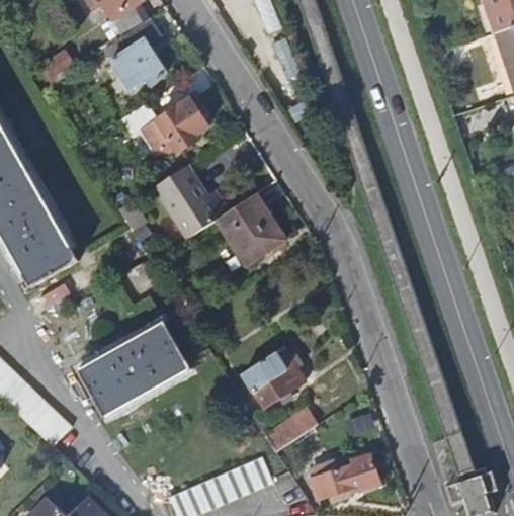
[(96,0),(120,35),(147,19),(136,2),(139,0),(96,0)]
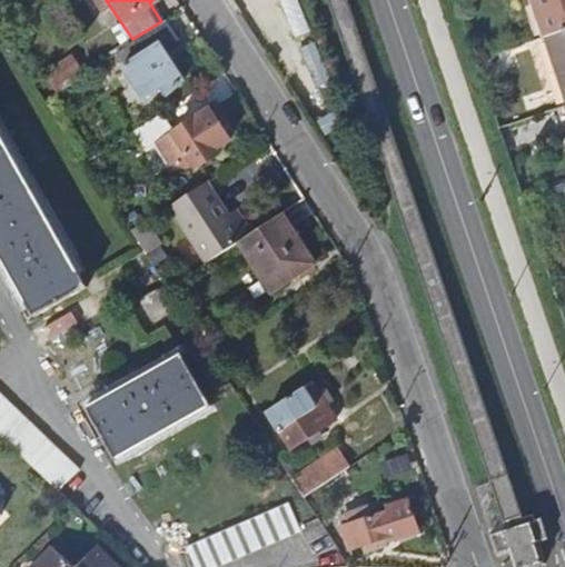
[(326,0),(491,481),(505,526),(487,531),(496,556),(506,551),(511,566),(528,566),(542,563),(535,543),(547,538),(539,515),(523,520),(346,0),(326,0)]
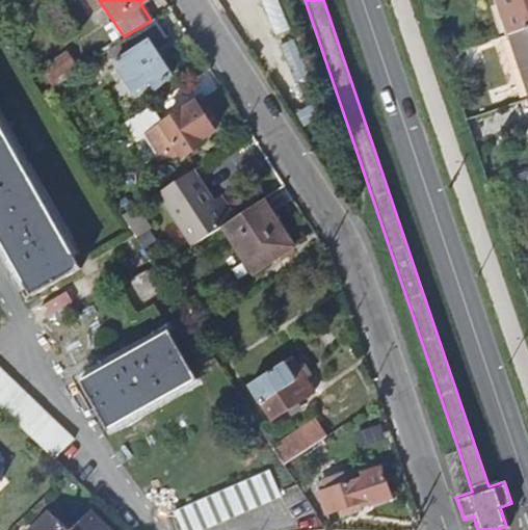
[(484,0),(498,36),(507,33),(495,0),(484,0)]
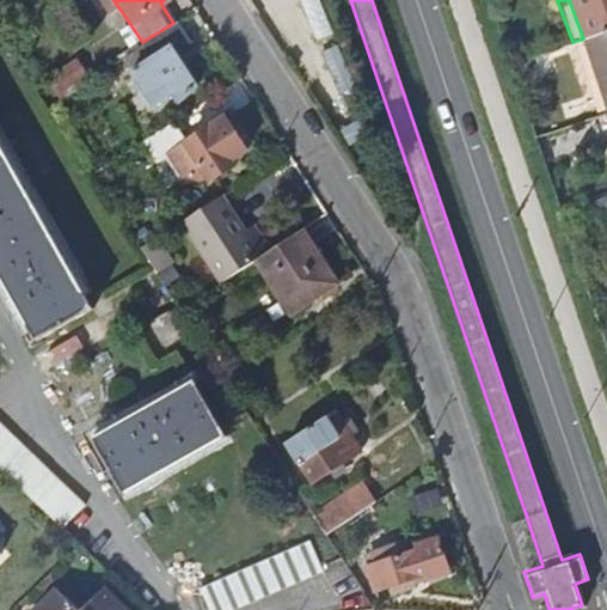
[(569,0),(583,38),(584,38),(606,30),(606,0),(569,0)]
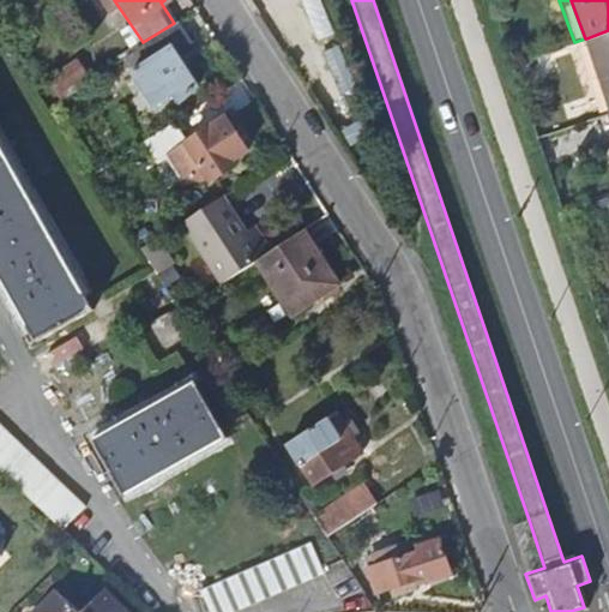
[(290,18),(302,42),(326,29),(314,6),(290,18)]
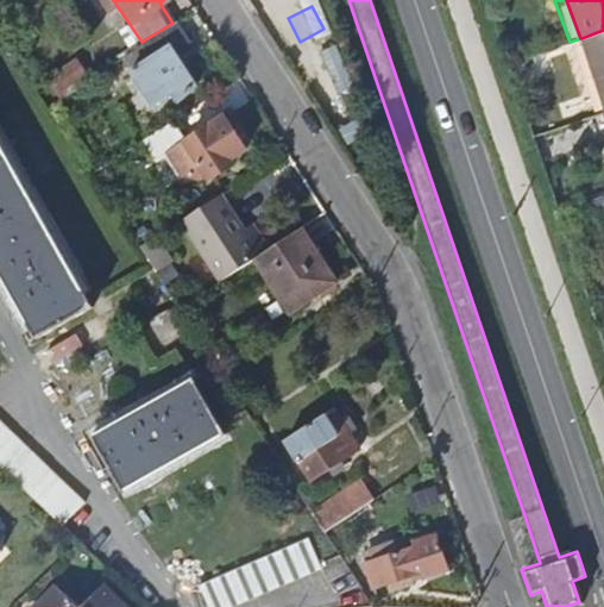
[(119,57),(150,106),(169,93),(176,105),(192,88),(169,54),(186,43),(172,23),(142,42),(119,57)]
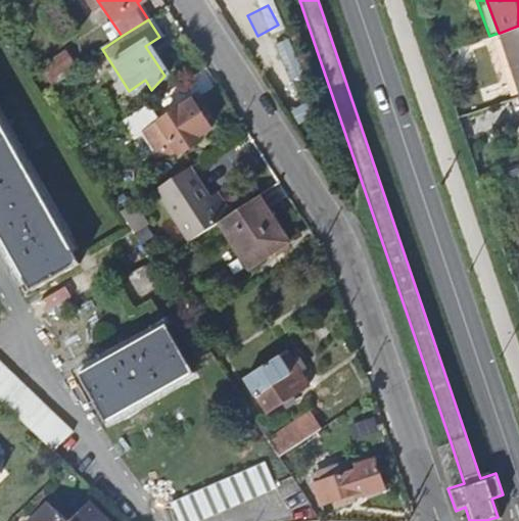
[(518,26),(500,33),(518,89),(518,26)]
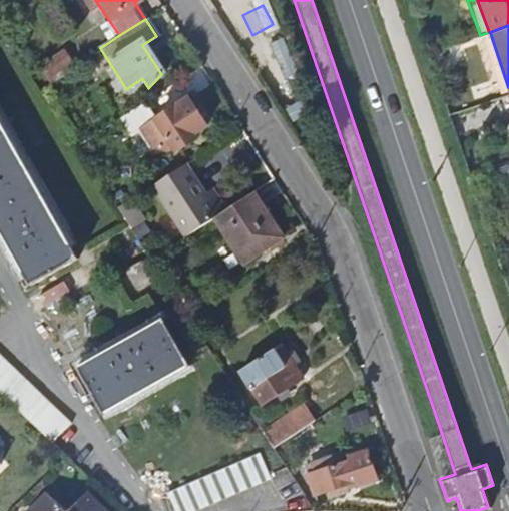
[(118,116),(131,134),(139,129),(155,152),(166,154),(174,149),(176,152),(195,138),(192,135),(206,126),(187,98),(155,119),(142,100),(118,116)]
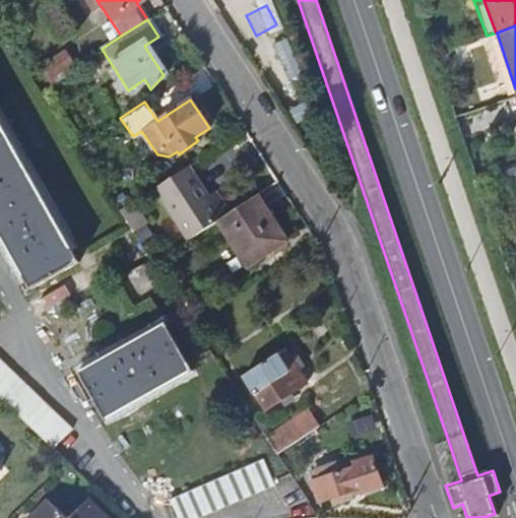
[(0,237),(29,289),(78,263),(0,124),(0,237)]
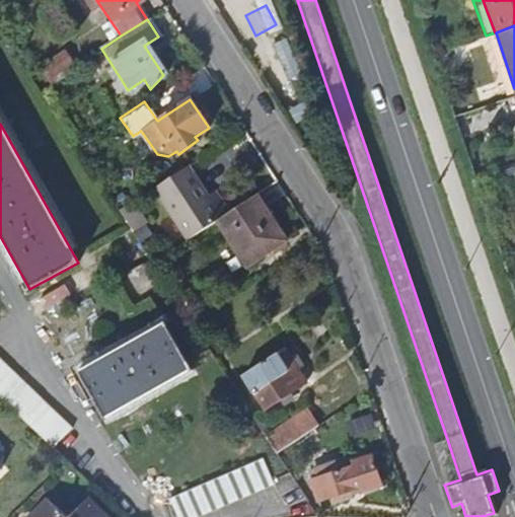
[(153,188),(188,238),(215,220),(228,211),(208,181),(201,186),(187,165),(153,188)]
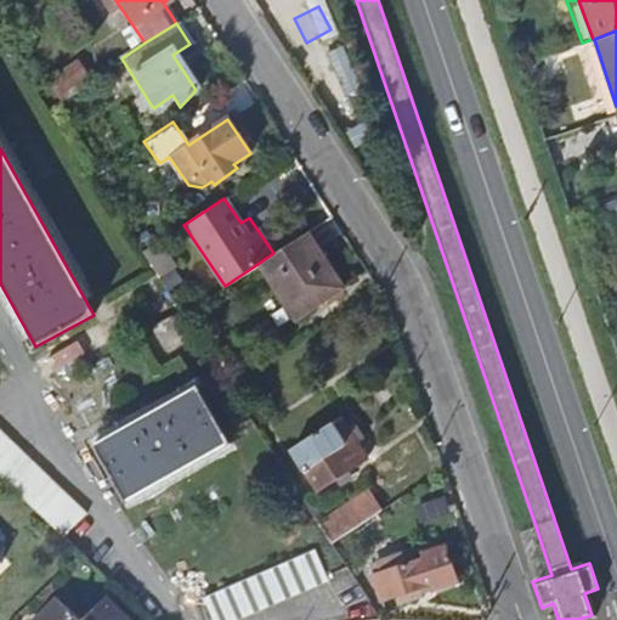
[(258,264),(296,317),(341,286),(304,232),(273,253),(258,264)]
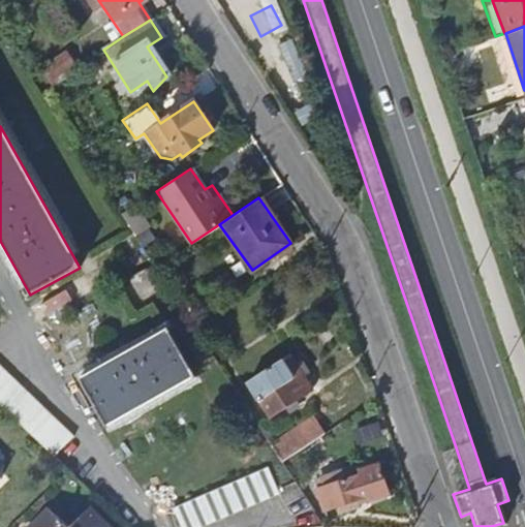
[(119,215),(133,237),(148,226),(133,206),(119,215)]
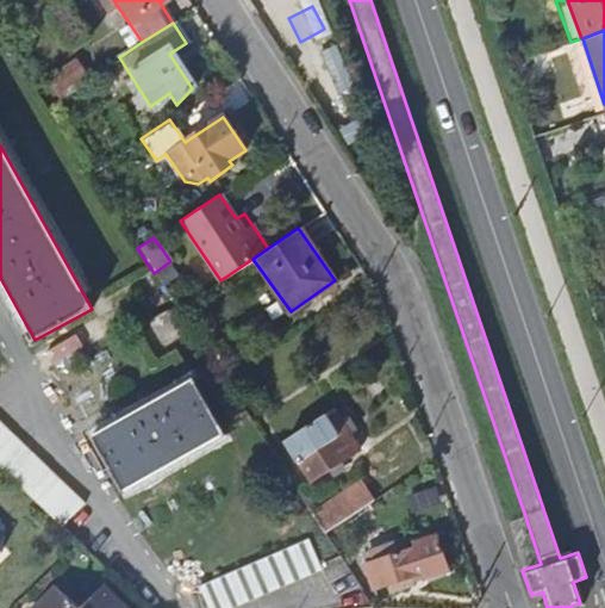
[(136,295),(145,311),(160,302),(149,286),(136,295)]
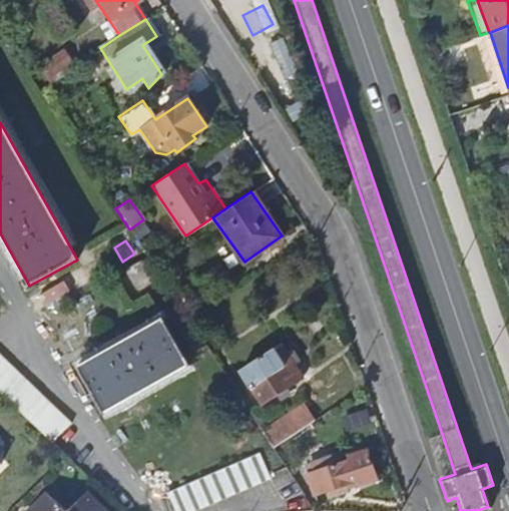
[(124,271),(135,289),(150,279),(139,262),(124,271)]
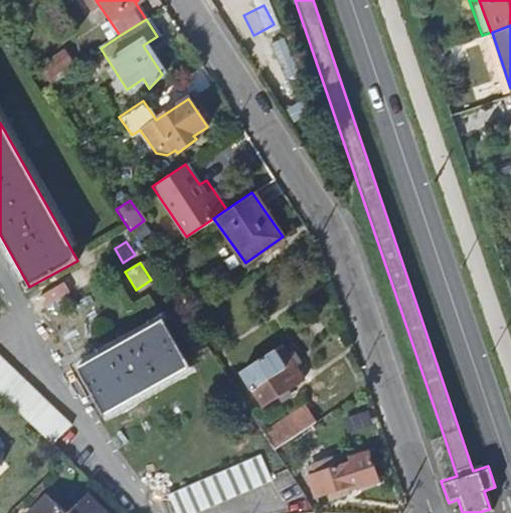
[(163,319),(76,369),(104,416),(190,367),(163,319)]
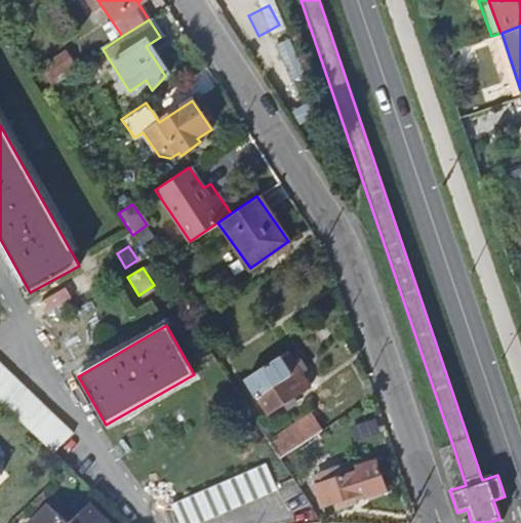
[(285,351),(244,378),(267,413),(308,386),(285,351)]
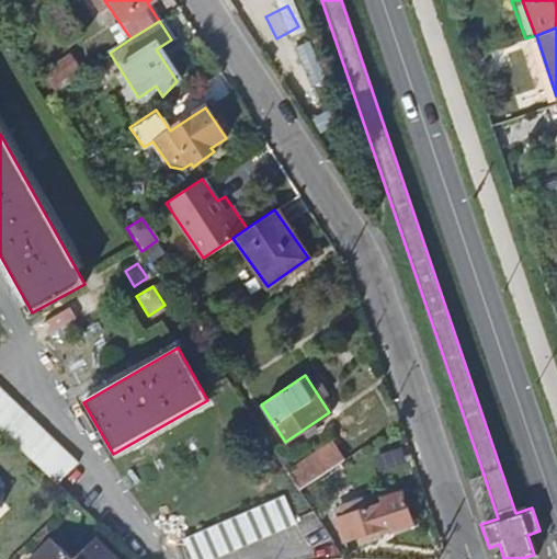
[(0,430),(55,483),(76,463),(0,389),(0,430)]
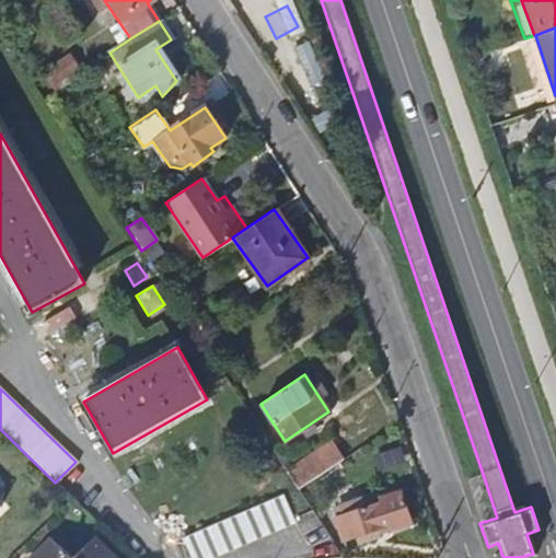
[(329,443),(286,473),(297,490),(340,460),(329,443)]
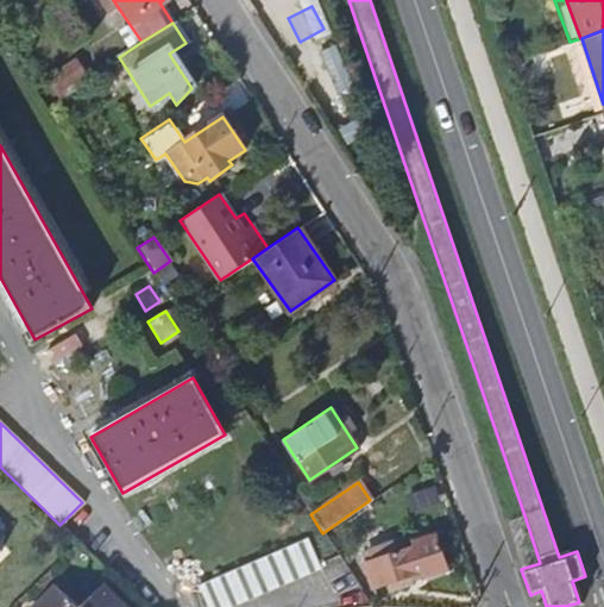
[(415,546),(364,562),(371,587),(385,582),(389,592),(403,587),(401,577),(422,571),(423,576),(446,570),(435,534),(413,540),(415,546)]
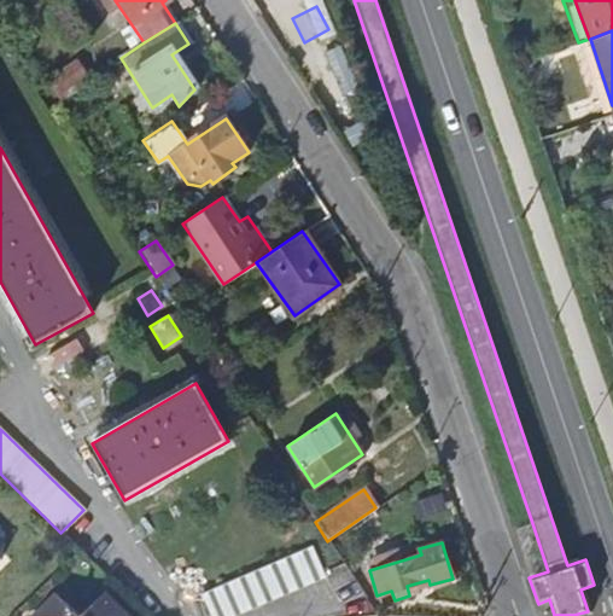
[(311,545),(199,588),(209,615),(219,615),(323,575),(311,545)]
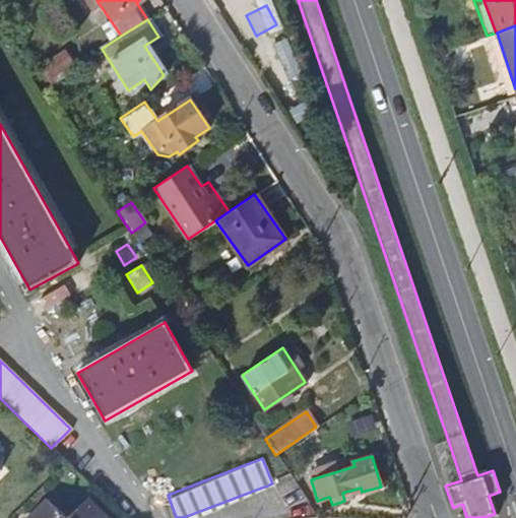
[(103,517),(83,500),(65,517),(63,517),(48,503),(33,517),(103,517)]
